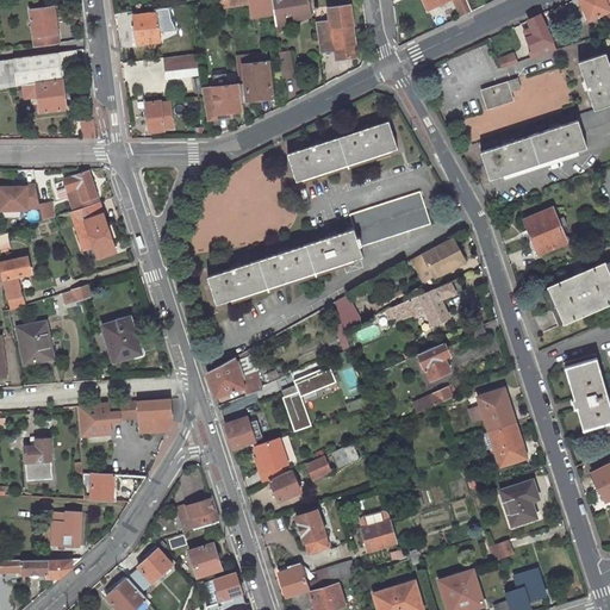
[(271,0),(272,5),(273,10),(275,24),(285,23),(282,10),(293,8),(294,20),(311,18),(307,0),(271,0)]
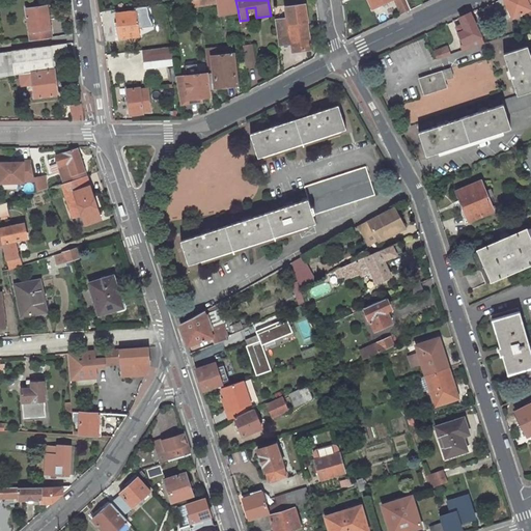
[(411,7),(408,0),(369,0),(372,6),(384,0),(397,0),(402,11),(411,7)]
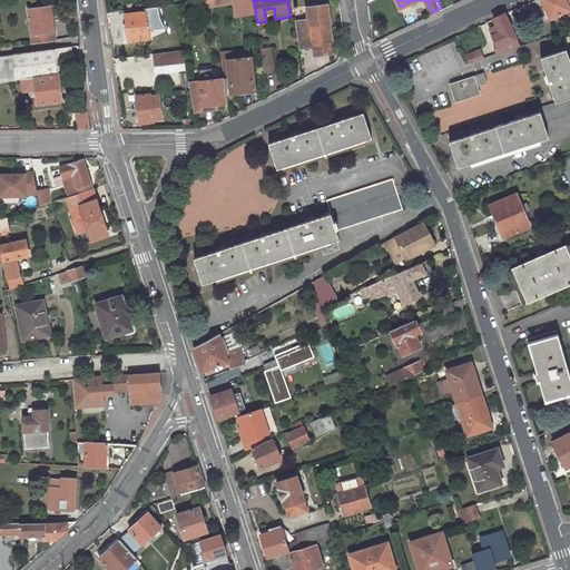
[(569,0),(543,0),(552,17),(569,8),(569,0)]
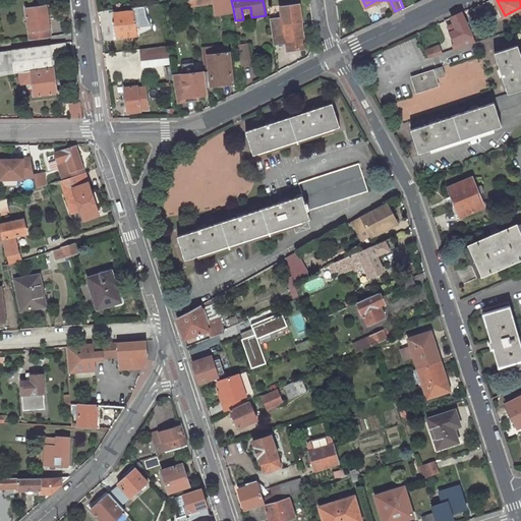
[(284,32),(286,50),(303,47),(300,20),(297,2),(280,5),(281,13),(270,15),(272,34),(284,32)]
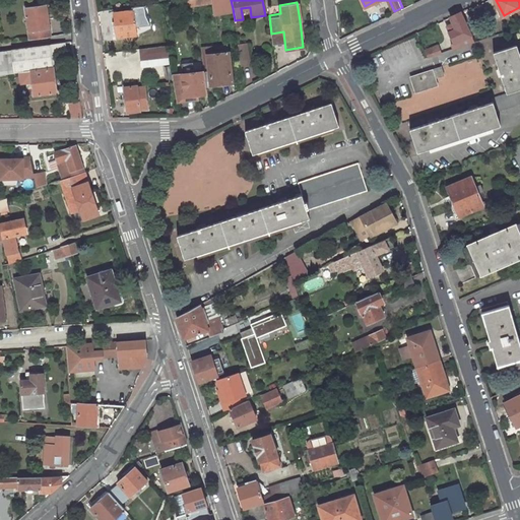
[(25,8),(29,37),(40,36),(40,39),(50,37),(46,5),(25,8)]
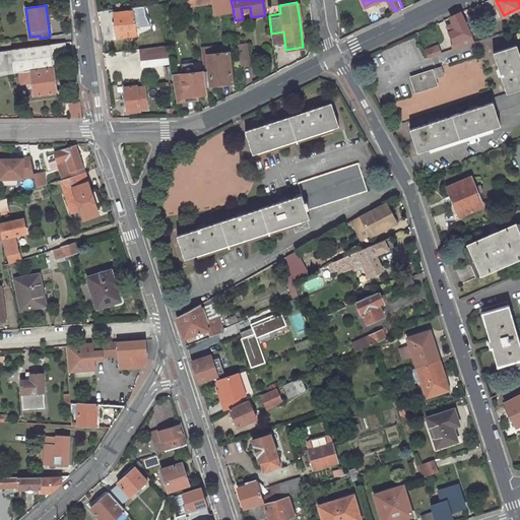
[(133,10),(114,12),(117,36),(144,33),(142,16),(134,17),(133,10)]
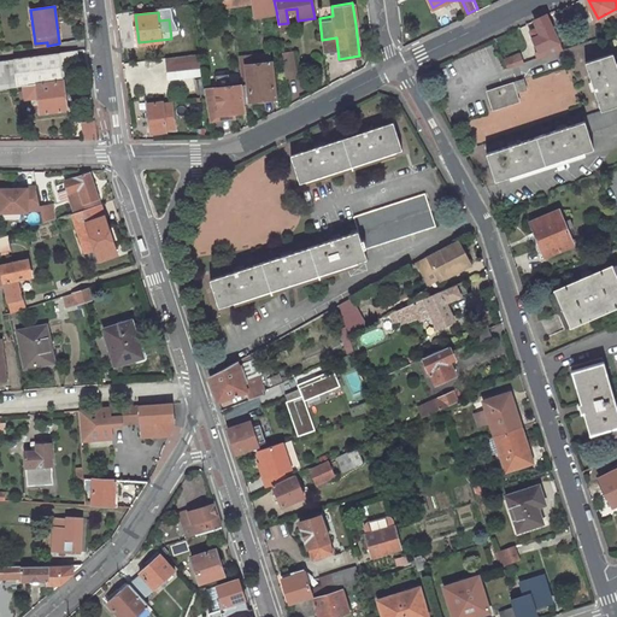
[(534,36),(539,50),(540,48),(544,56),(562,48),(546,13),(535,18),(541,34),(534,36)]
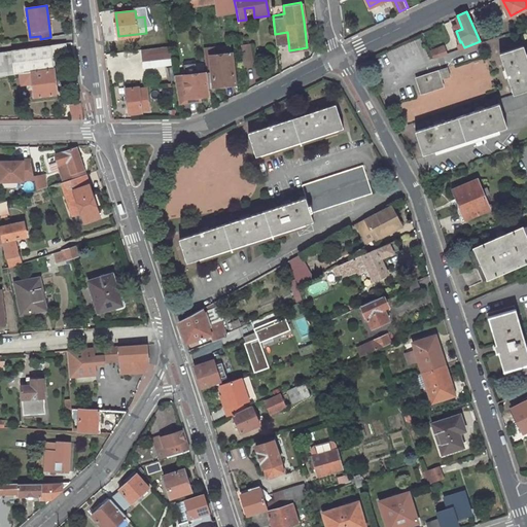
[(49,44),(0,51),(0,74),(20,72),(22,83),(32,82),(34,95),(57,92),(53,65),(49,44)]
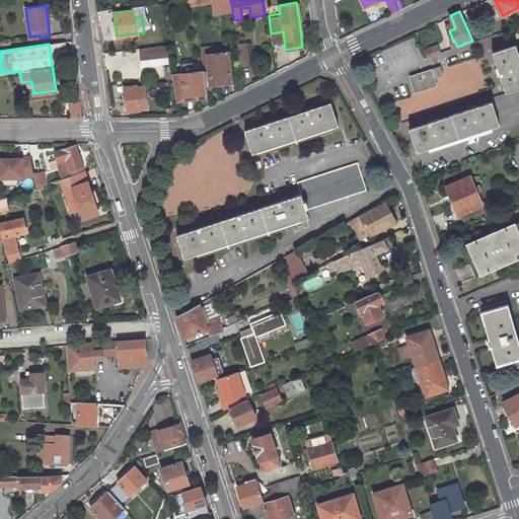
[(167,44),(128,49),(130,67),(170,61),(167,44)]
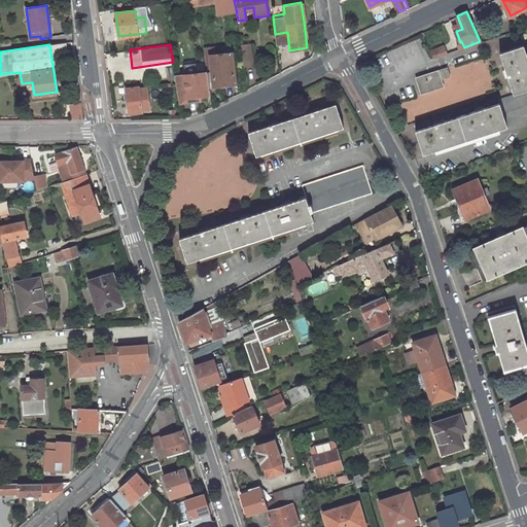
[(205,47),(208,71),(213,70),(214,84),(235,81),(230,44),(205,47)]
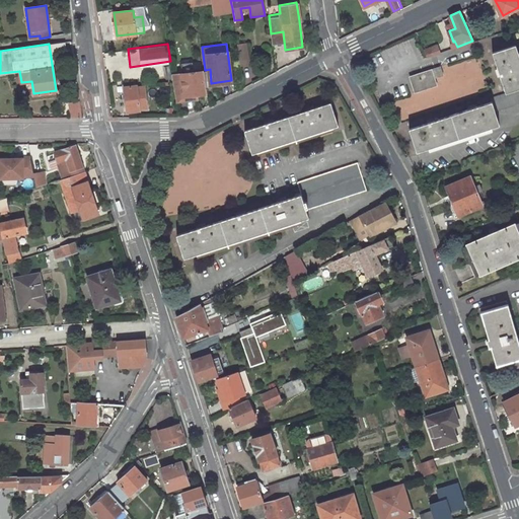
[(518,53),(516,44),(493,52),(506,91),(492,96),(493,100),(410,127),(417,150),(500,124),(496,112),(518,103),(518,53)]
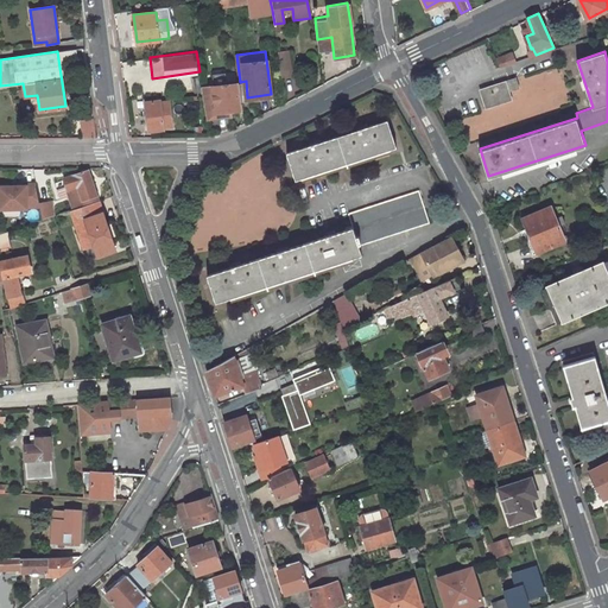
[(500,65),(514,62),(511,52),(496,57),(500,65)]
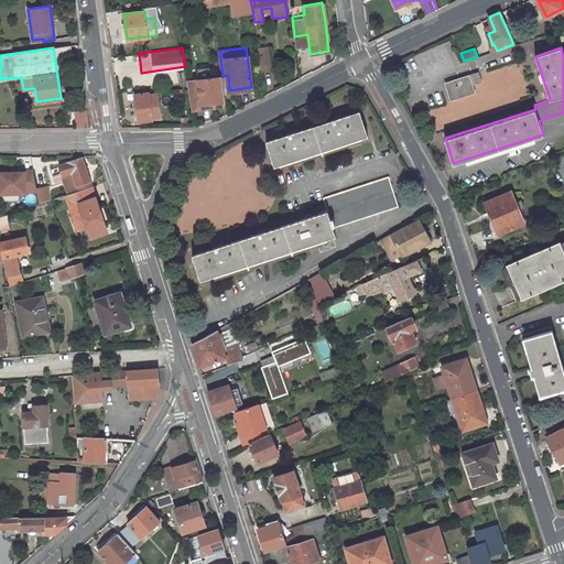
[(259,54),(261,68),(272,67),(270,53),(259,54)]
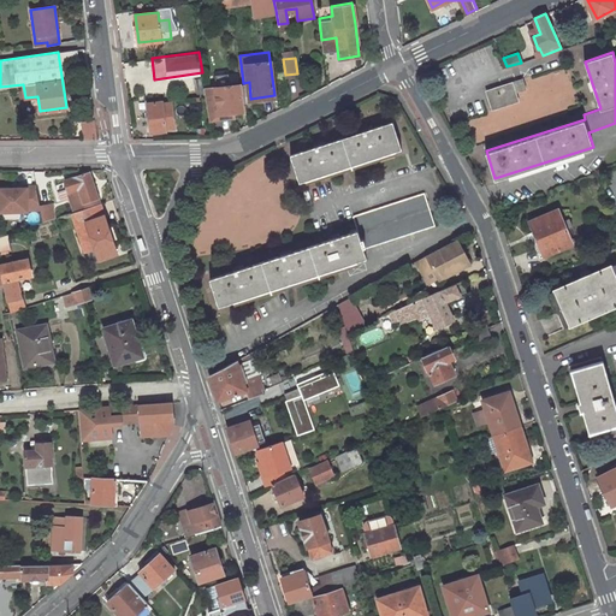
[(523,77),(487,89),(493,108),(519,100),(516,93),(527,88),(523,77)]
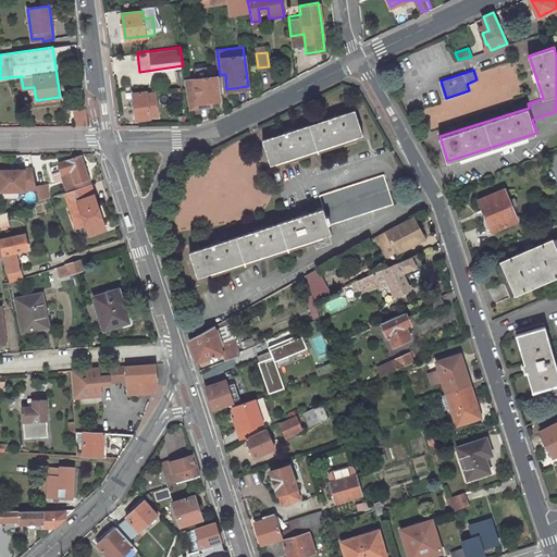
[(186,86),(189,103),(211,101),(223,99),(222,89),(220,75),(185,79),(186,86)]
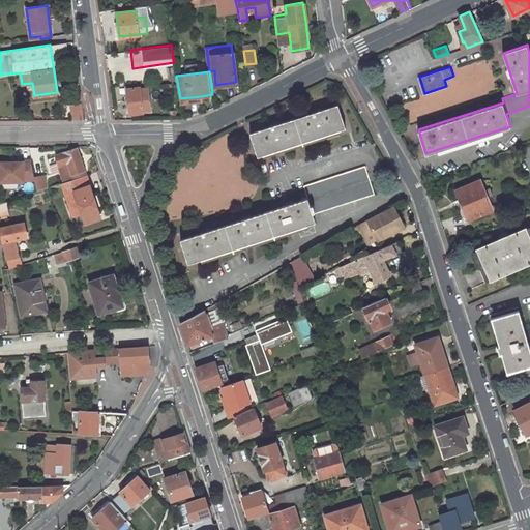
[(126,88),(130,114),(143,112),(143,110),(150,109),(148,87),(140,88),(140,87),(126,88)]
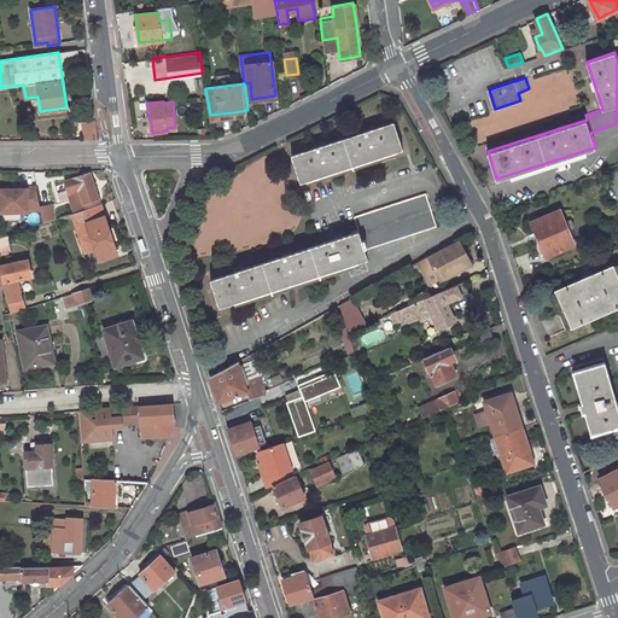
[(95,139),(93,120),(82,121),(85,139),(95,139)]
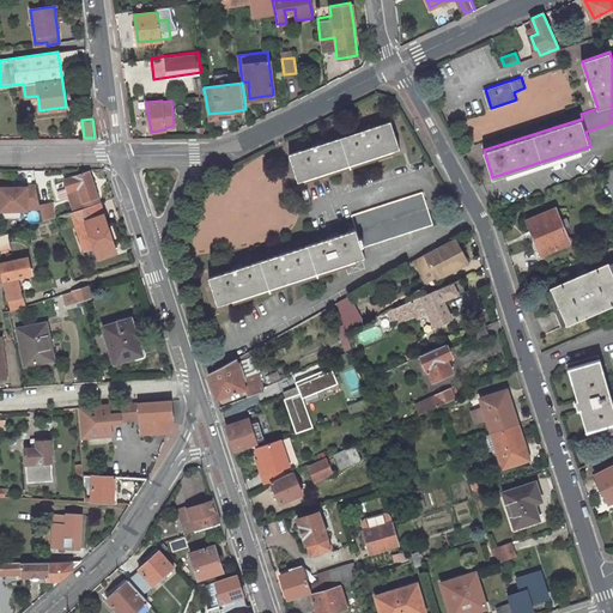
[(390,119),(289,152),(298,180),(400,147),(390,119)]
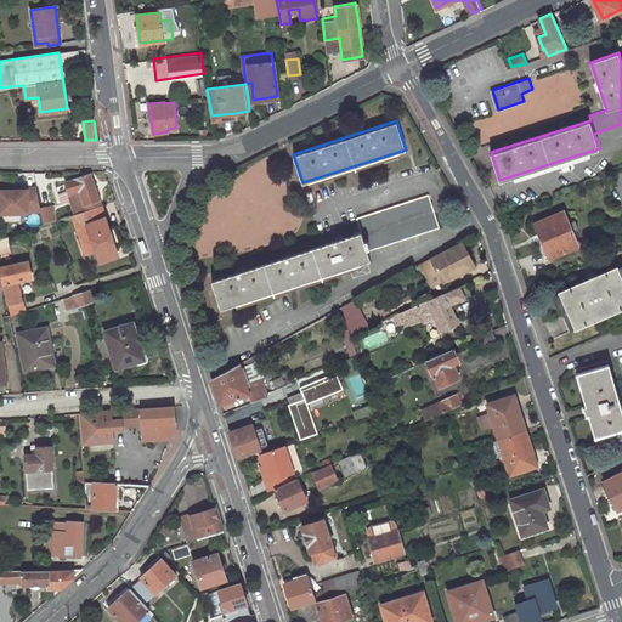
[(63,182),(74,213),(100,204),(89,174),(63,182)]
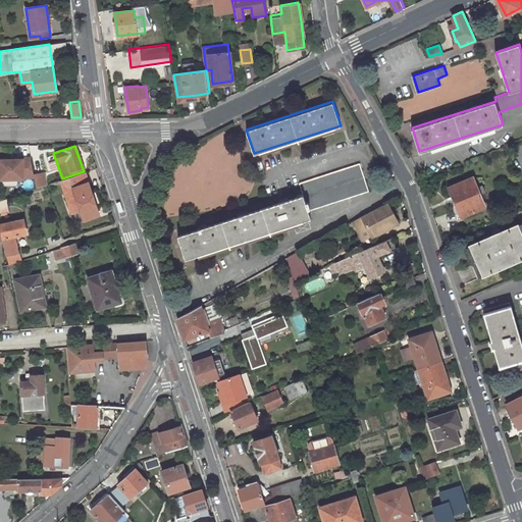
[(20,158),(0,158),(0,177),(21,177),(21,176),(32,176),(29,156),(20,156),(20,158)]
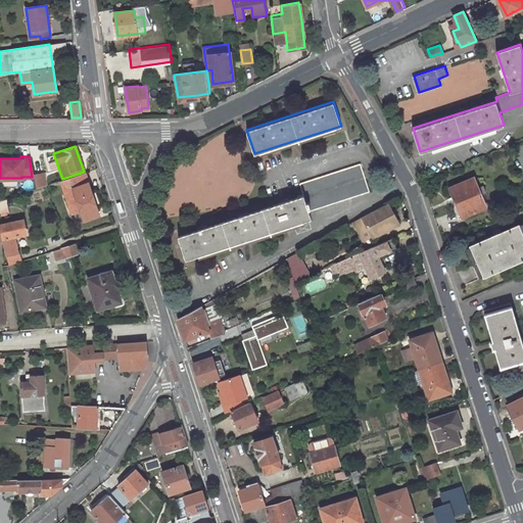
[(304,194),(179,235),(186,257),(312,217),(308,209),(370,189),(361,162),(300,182),(304,194)]
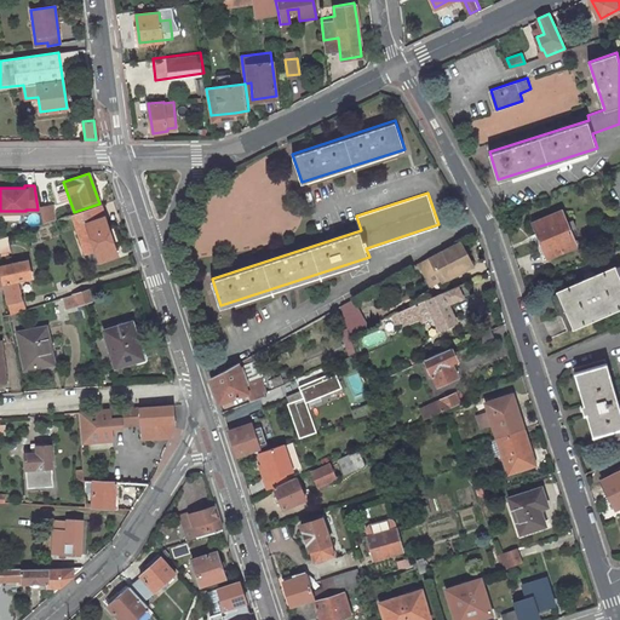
[(47,205),(52,219),(63,216),(58,201),(47,205)]
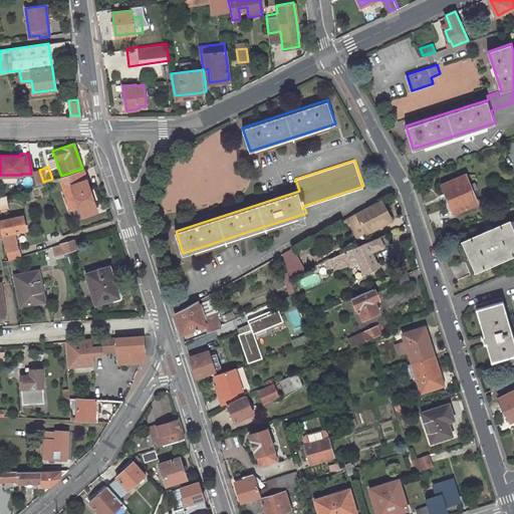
[(73,190),(78,206),(79,209),(81,214),(96,210),(93,201),(97,199),(93,186),(88,188),(82,169),(61,176),(58,177),(62,188),(71,185),(73,190)]
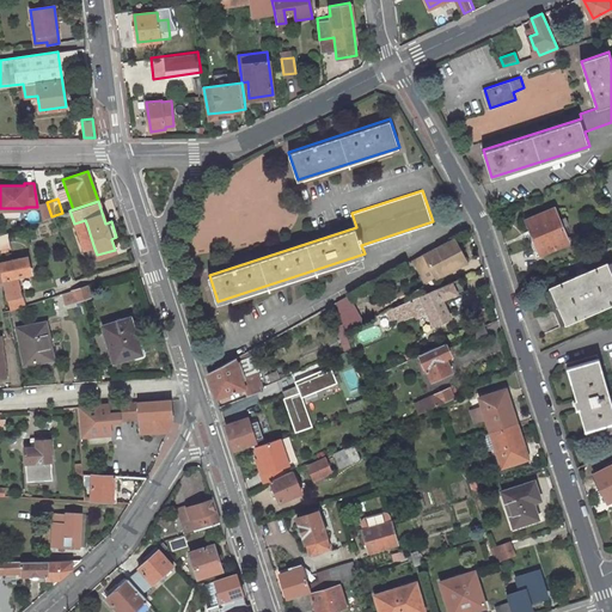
[(554,207),(526,218),(539,254),(567,242),(562,226),(568,224),(564,216),(558,218),(554,207)]
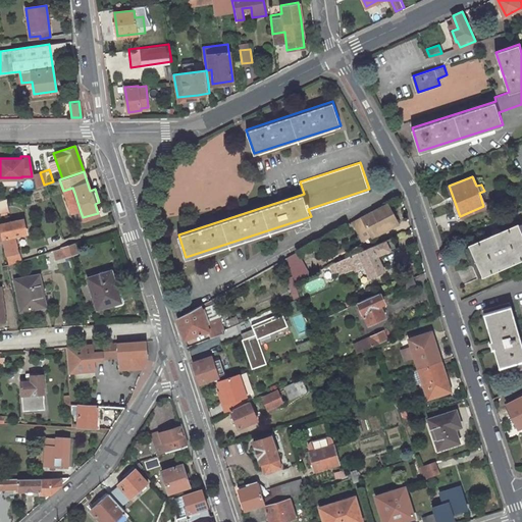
[(63,191),(70,212),(80,209),(74,193),(72,188),(63,191)]
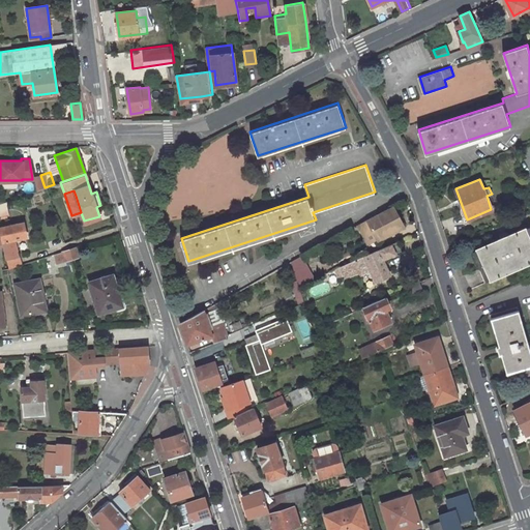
[(393,203),(371,215),(358,223),(363,233),(373,228),(378,236),(388,230),(389,232),(404,224),(402,221),(393,203)]
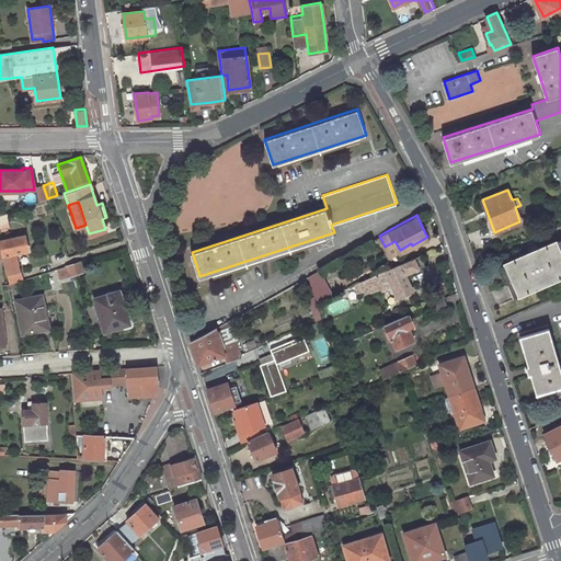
[(547,217),(539,220),(541,227),(550,224),(547,217)]
